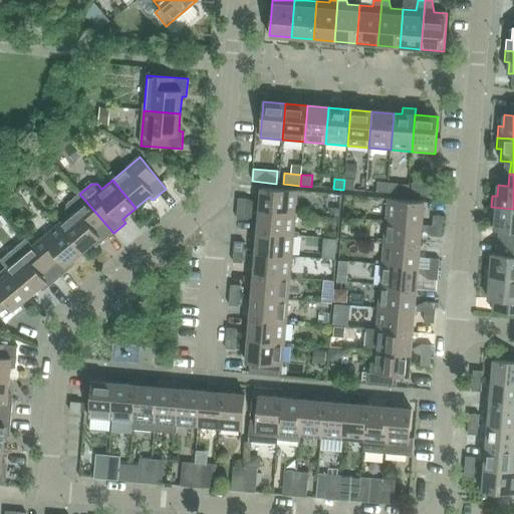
[(344,180),(343,190),(354,190),(355,181),(344,180)]
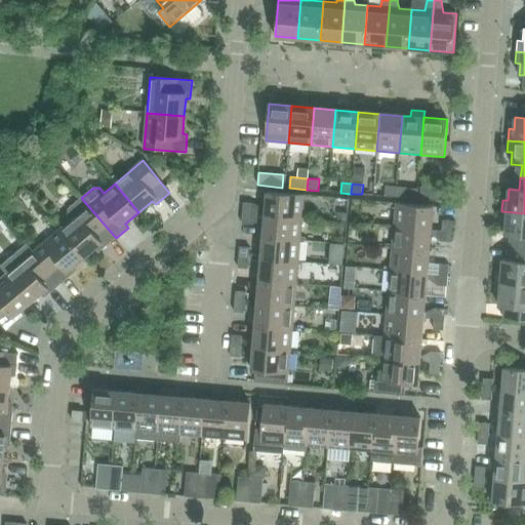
[(386,196),(396,197),(397,187),(386,187),(386,196)]
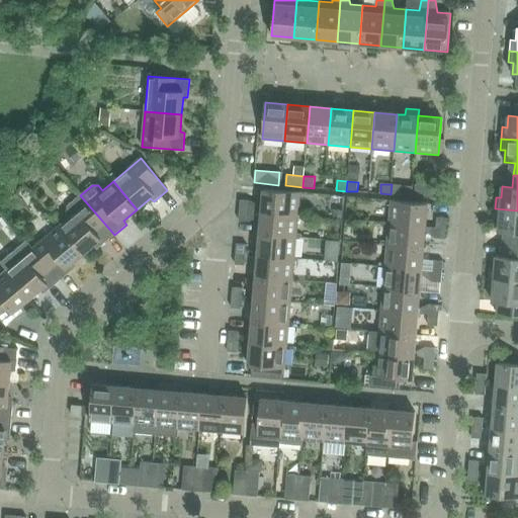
[(392,184),(391,194),(401,195),(402,185),(392,184)]
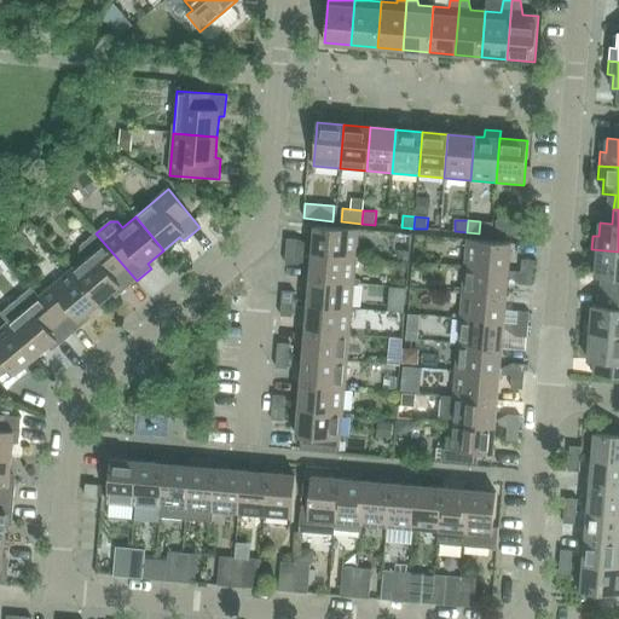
[(496,235),(525,238),(526,223),(497,220),(496,235)]
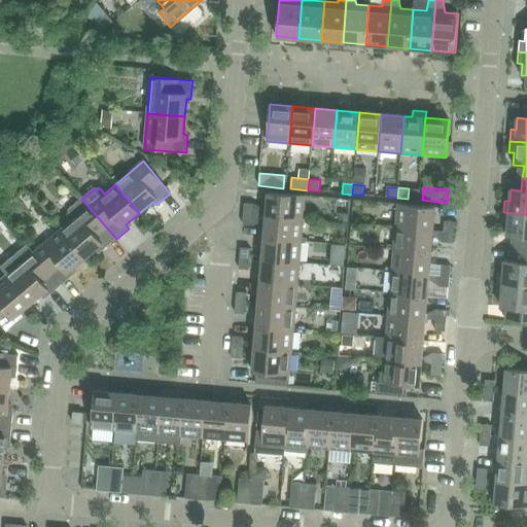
[(267,211),(266,216),(304,219),(306,196),(268,192),(267,211)]
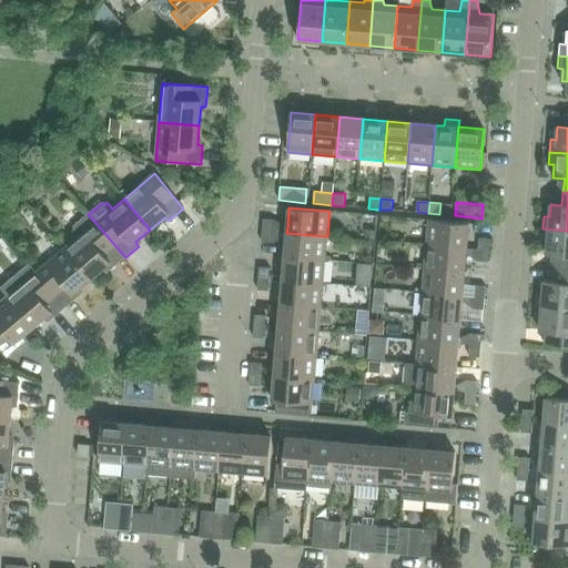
[(77,237),(66,247),(91,279),(107,266),(110,271),(124,259),(88,214),(73,226),(73,233),(77,237)]
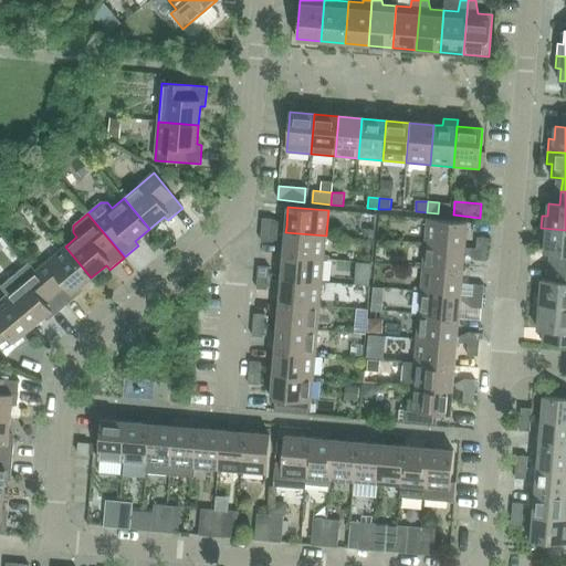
[(262,218),(261,230),(285,232),(286,227),(273,219),(262,218)]
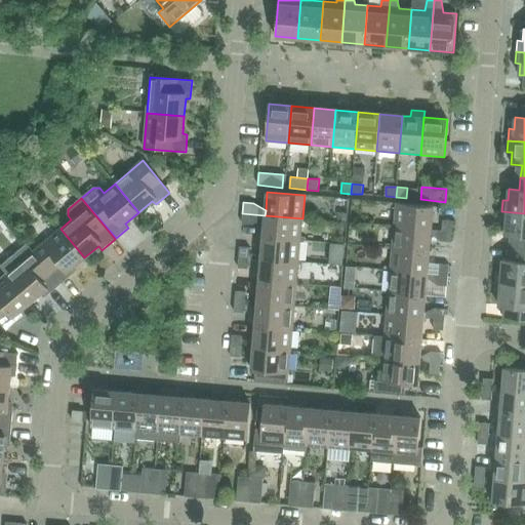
[(394,227),(432,230),(434,206),(396,203),(394,227)]
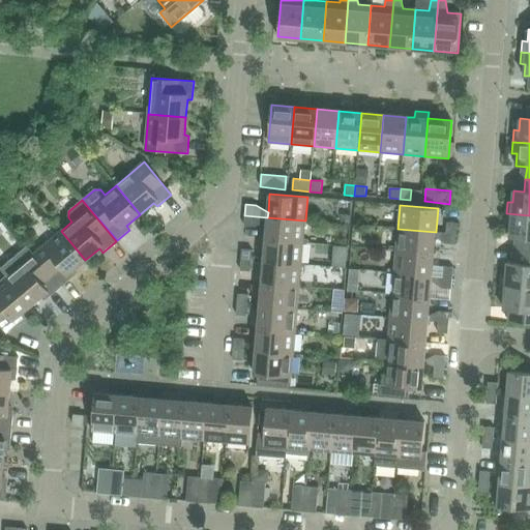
[(529,215),(506,213),(505,225),(510,225),(509,237),(520,238),(519,251),(529,252),(529,215)]
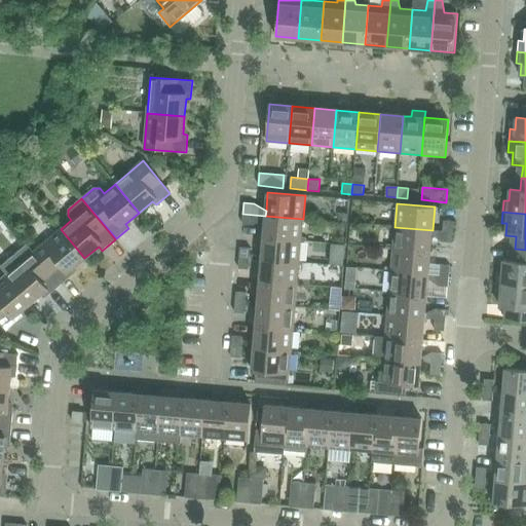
[(242,224),(252,225),(265,220),(265,216),(242,214),(242,224)]
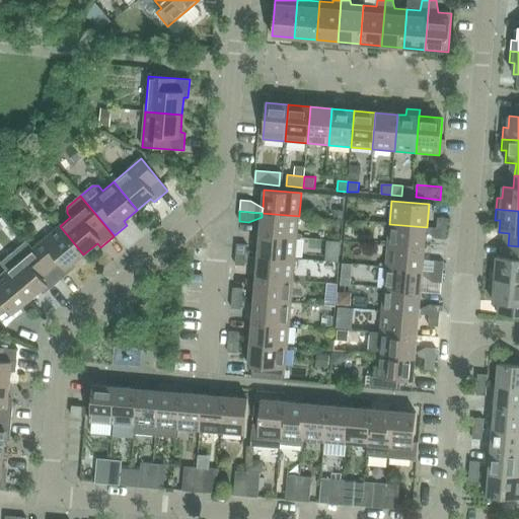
[(262,217),(260,234),(297,237),(299,216),(262,213),(262,217)]
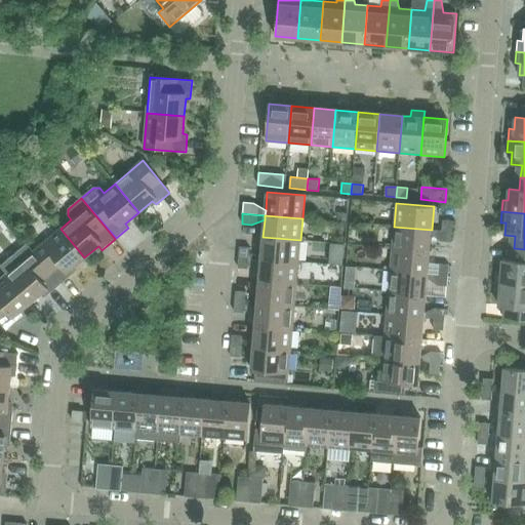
[(394,227),(393,248),(430,251),(431,235),(432,230),(394,227)]
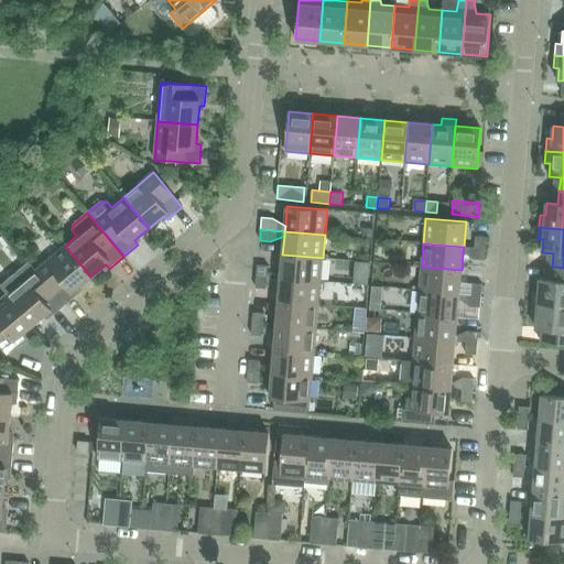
[(65,246),(36,270),(65,305),(79,293),(76,289),(90,277),(65,246)]
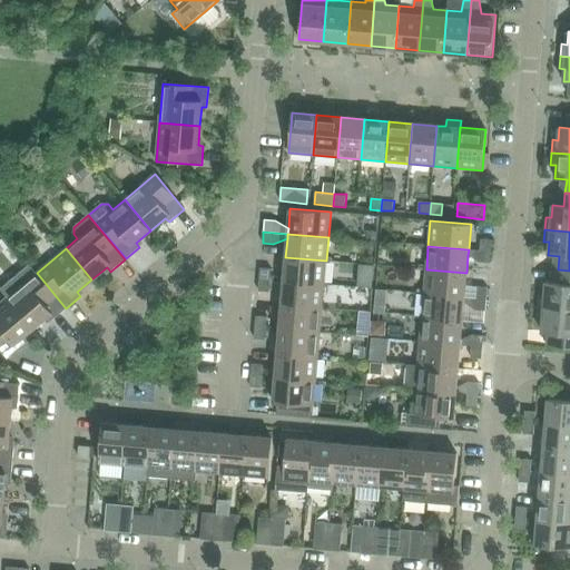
[(285,257),(284,282),(324,285),(326,261),(285,257)]
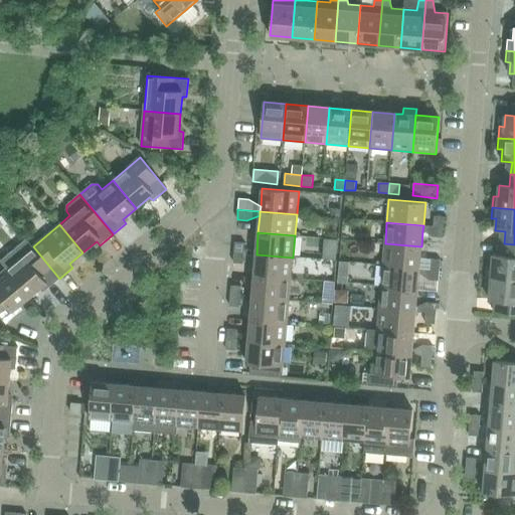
[(235,242),(234,252),(244,253),(244,242),(235,242)]
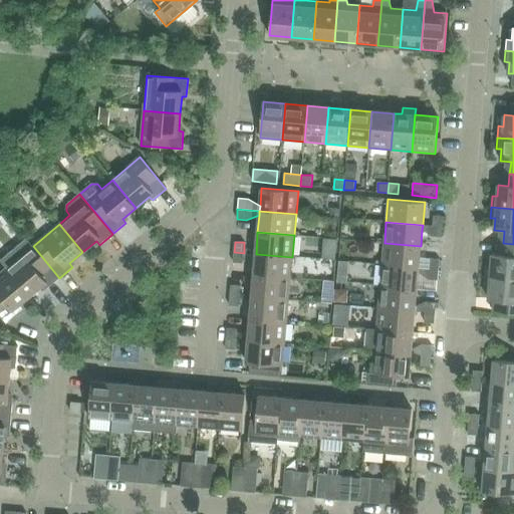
[(384,243),(382,265),(419,268),(421,246),(384,243)]
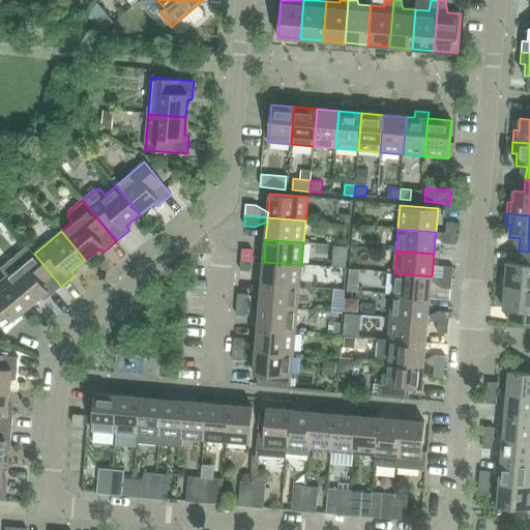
[(501,273),(500,285),(529,287),(529,252),(519,251),(518,263),(507,262),(506,273),(501,273)]
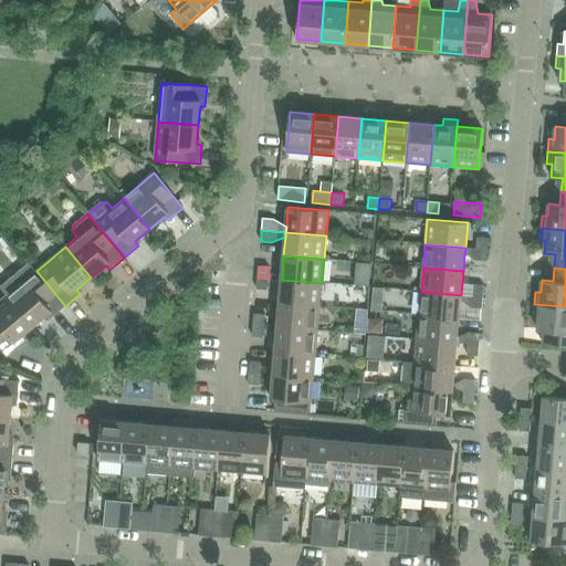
[(7,295),(33,327),(48,314),(51,318),(65,306),(37,271),(7,295)]
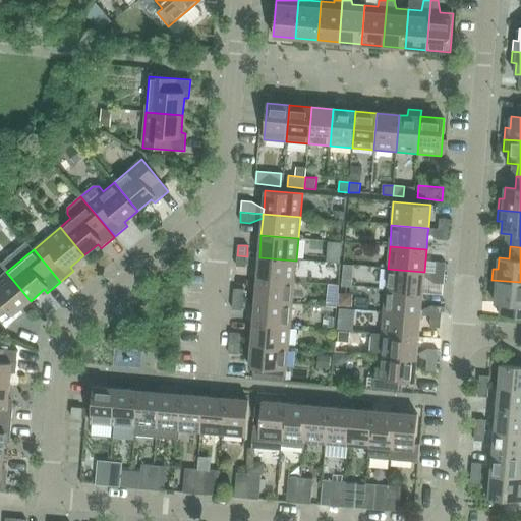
[(236,266),(246,267),(247,256),(237,255),(236,266)]
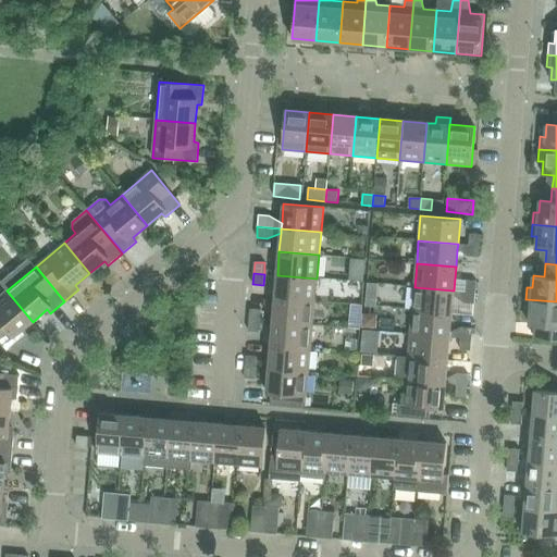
[(277,275),(275,298),(314,301),(317,279),(277,275)]
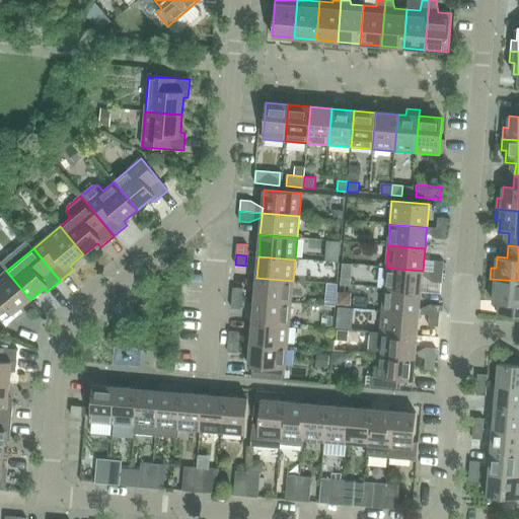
[(434,262),(433,272),(443,273),(444,262),(434,262)]
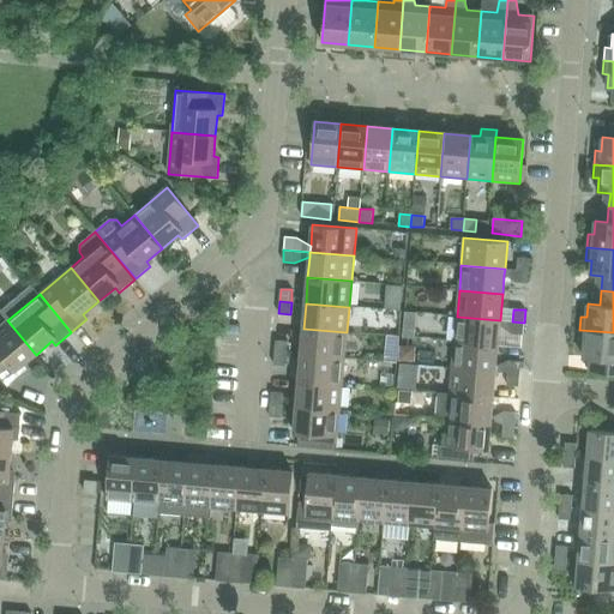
[(457,317),(455,342),(498,347),(500,326),(500,320),(457,317)]
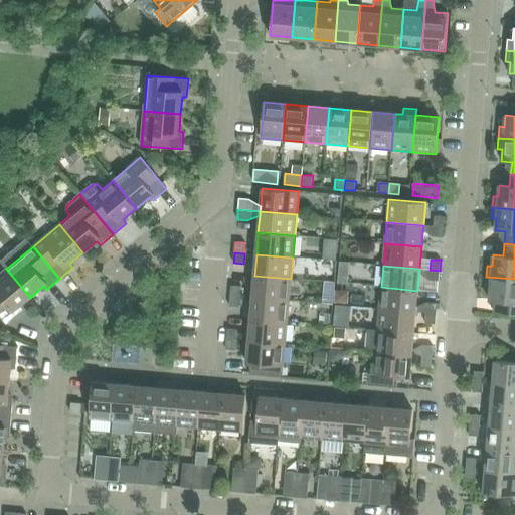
[(30,298),(6,269),(0,274),(0,316),(6,324),(19,312),(16,309),(30,298)]
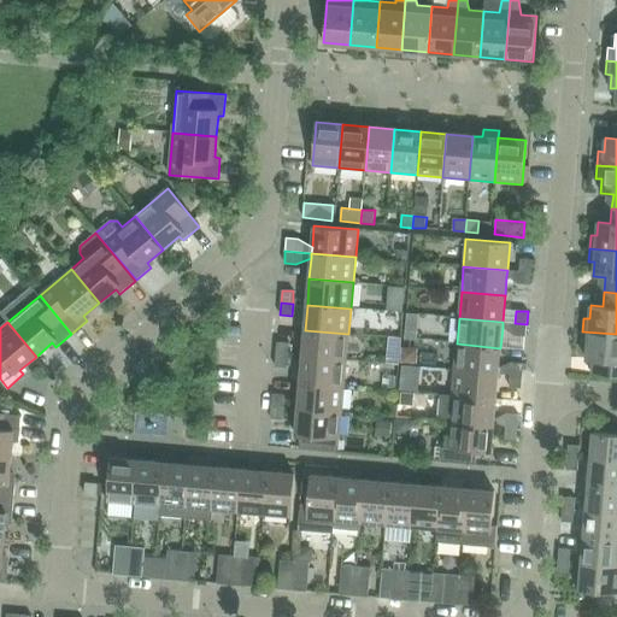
[(513,335),(526,336),(527,324),(515,323),(503,322),(503,328),(513,335)]
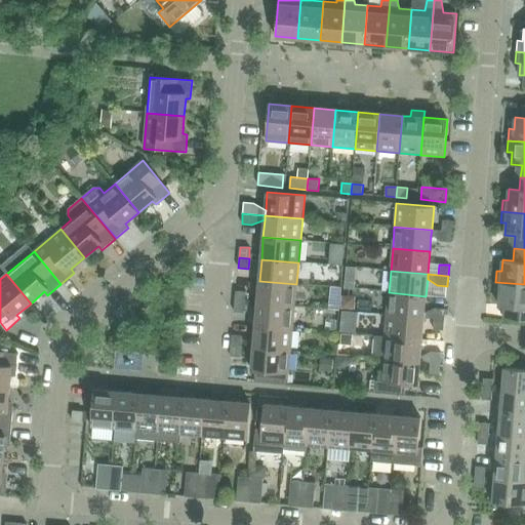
[(257,304),(294,307),(296,284),(259,281),(257,304)]
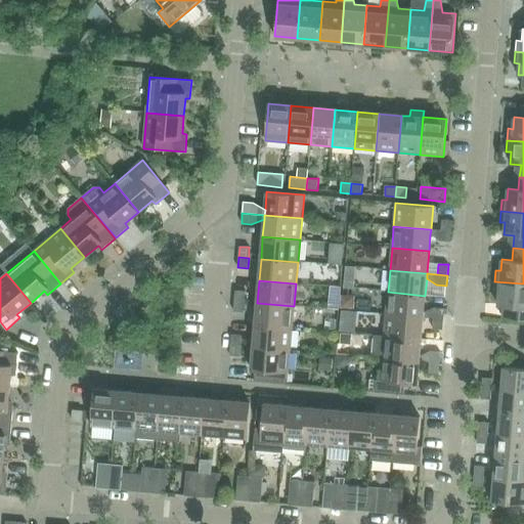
[(523,284),(494,281),(493,293),(498,294),(497,305),(508,306),(507,318),(523,319),(523,284)]
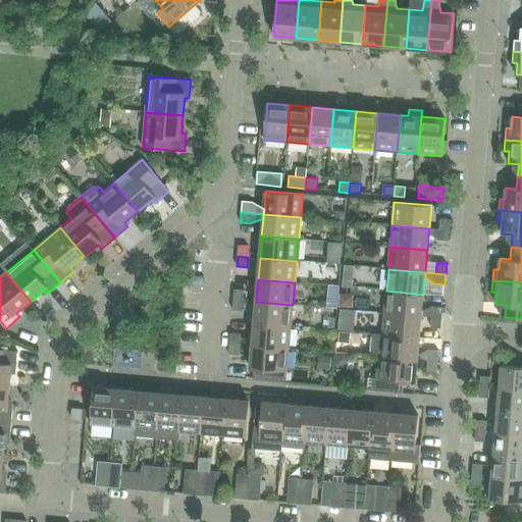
[(235,290),(233,300),(244,301),(245,290),(235,290)]
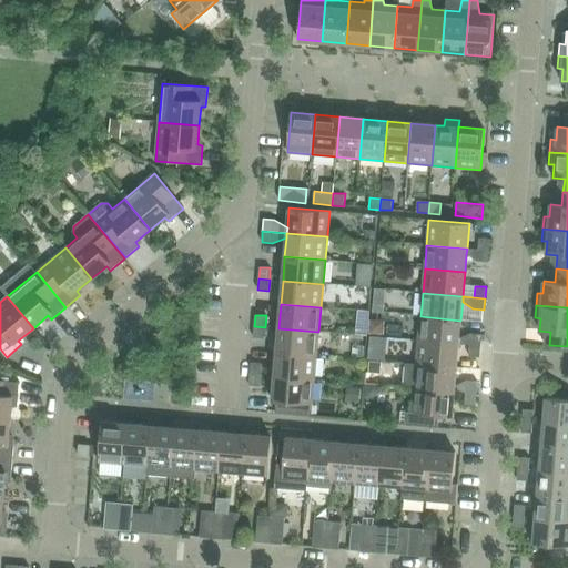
[(458,344),(459,338),(460,321),(421,316),(418,341),(458,344)]
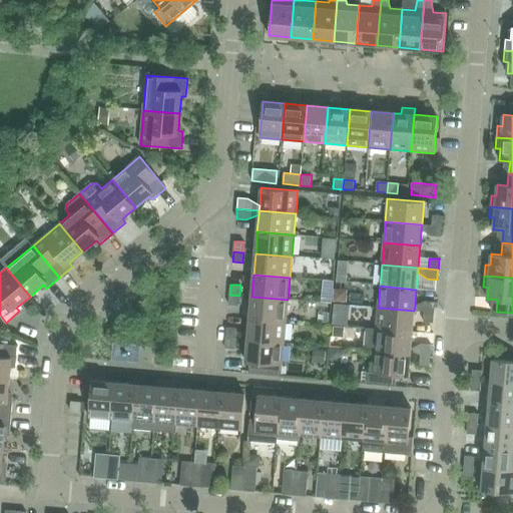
[(228,305),(238,306),(239,296),(229,295),(228,305)]
